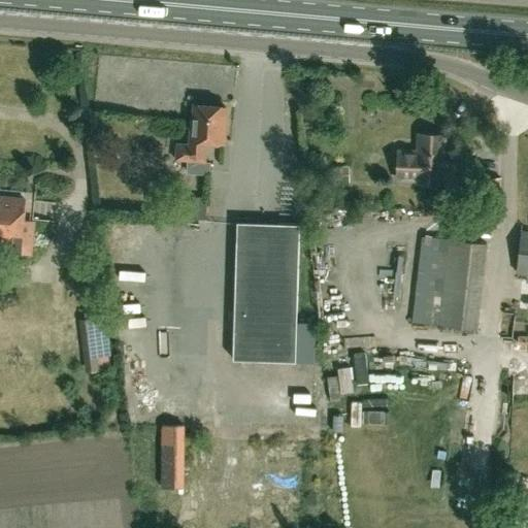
[(224,142),(226,107),(194,106),(194,122),(191,121),(190,144),(176,143),(175,160),(205,161),(206,141),(224,142)]
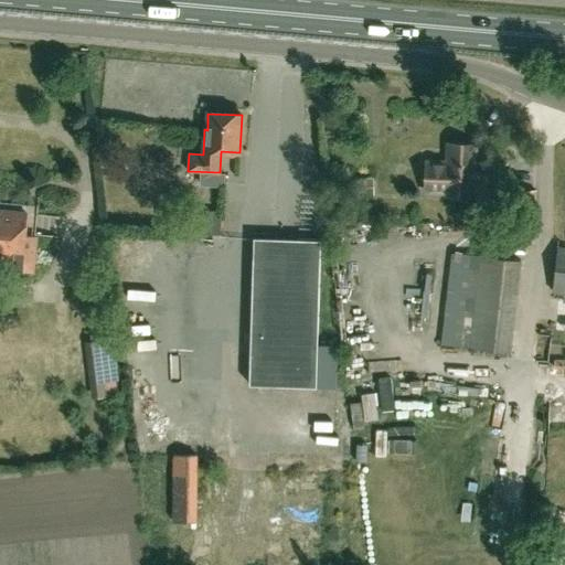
[(493,172),(478,172),(475,172),(475,145),(448,145),(448,162),(427,162),(426,191),(447,191),(447,194),(478,195),(477,217),(492,219),(493,172)]
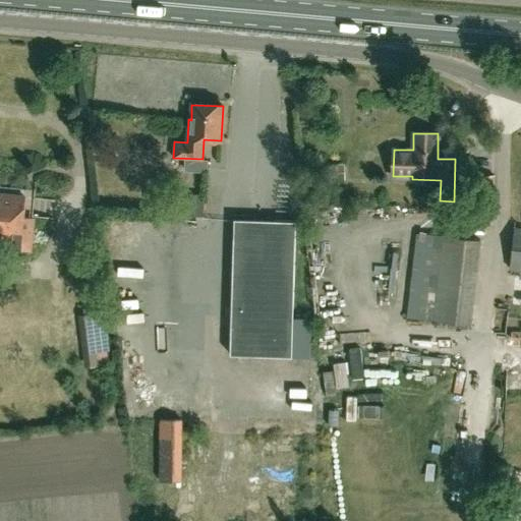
[(319,180),(343,180),(342,165),(319,166),(319,180)]
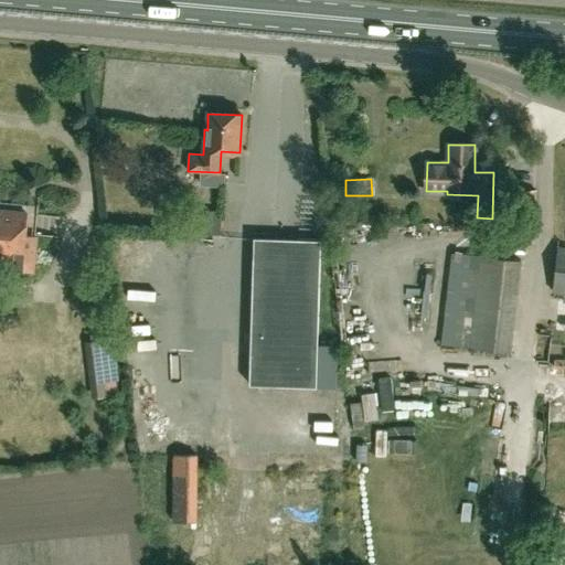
[(25,243),(25,234),(28,213),(0,210),(0,262),(4,262),(4,266),(32,269),(34,244),(25,243)]
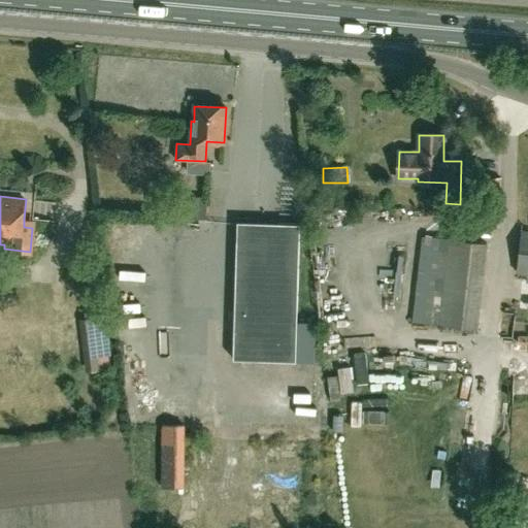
[(190,197),(189,218),(204,219),(206,198),(190,197)]
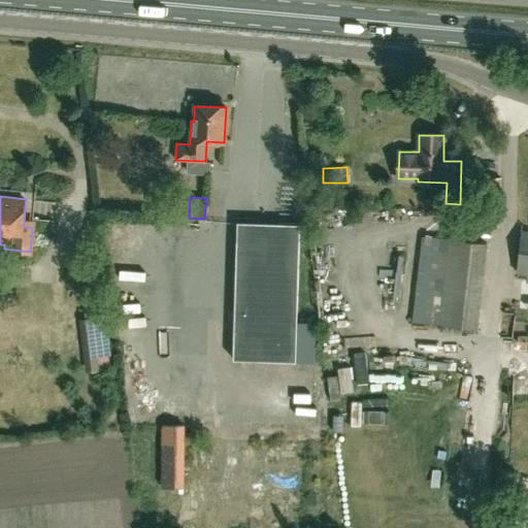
[(295,361),(299,224),(237,222),(233,360),(295,361)]
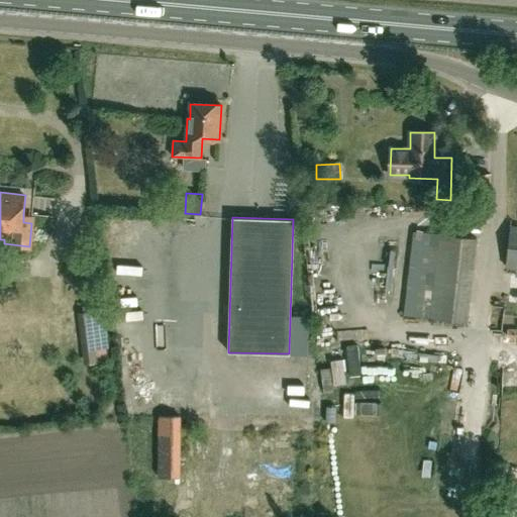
[(516,226),(510,226),(505,267),(516,268),(516,226)]
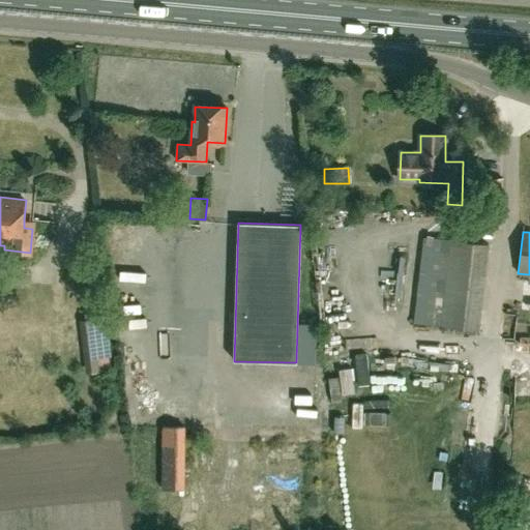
[(478,330),(488,243),(443,238),(433,325),(478,330)]
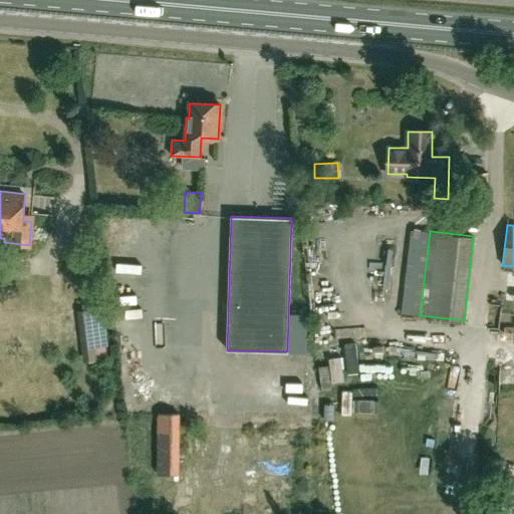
[(81,351),(107,348),(103,308),(77,311),(81,351)]
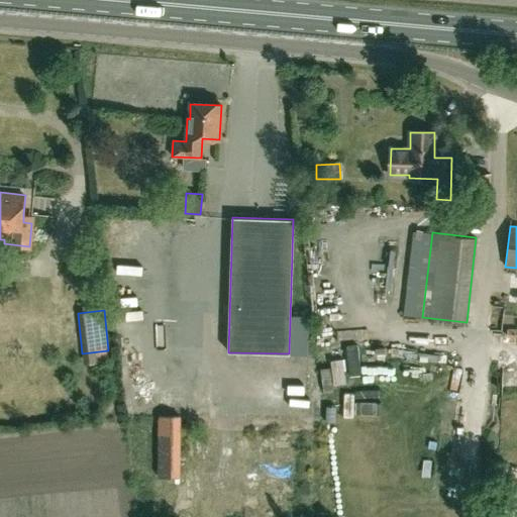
[(181,416),(160,415),(159,478),(179,478),(179,476),(180,476),(181,416)]
